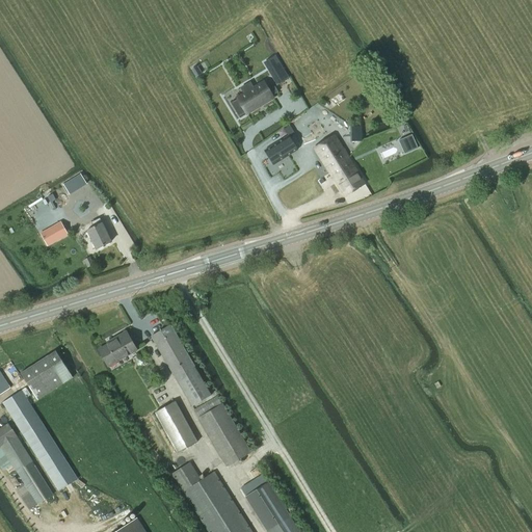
[(288,79),(278,64),(269,70),(278,84),(288,79)]
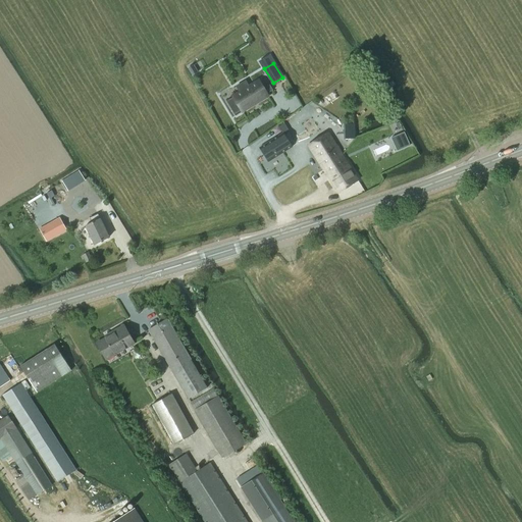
[(192,75),(197,72),(193,65),(188,68),(192,75)]
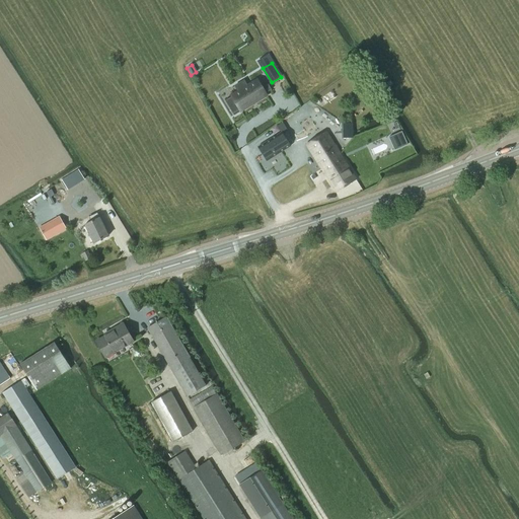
[(231,96),(231,97),(239,110),(240,112),(267,95),(265,93),(271,90),(268,84),(267,84),(267,85),(264,87),(265,88),(263,89),(256,80),(247,86),(243,81),(234,86),(238,91),(231,96)]
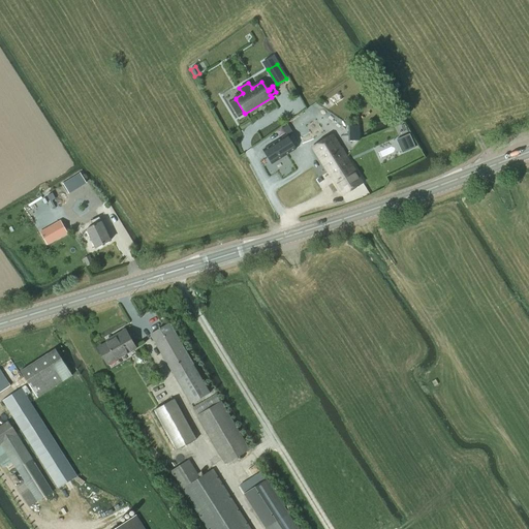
[(349,142),(359,141),(358,130),(348,130),(348,134),(348,137),(349,142)]
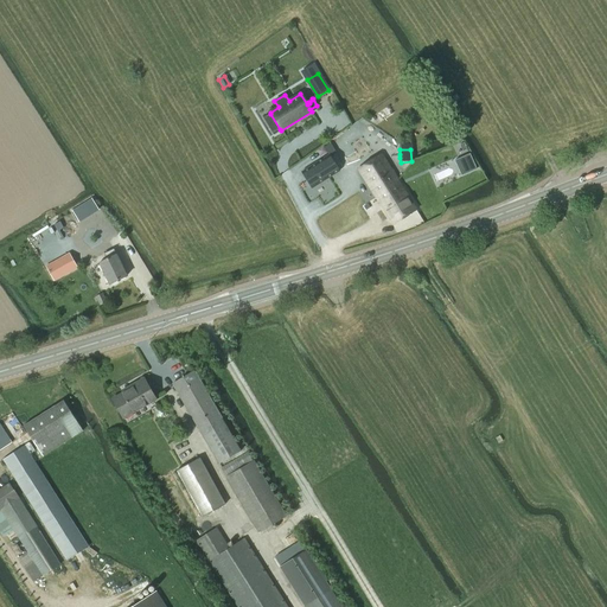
[(382,154),(358,168),(376,197),(398,183),(389,166),(387,163),(382,154)]
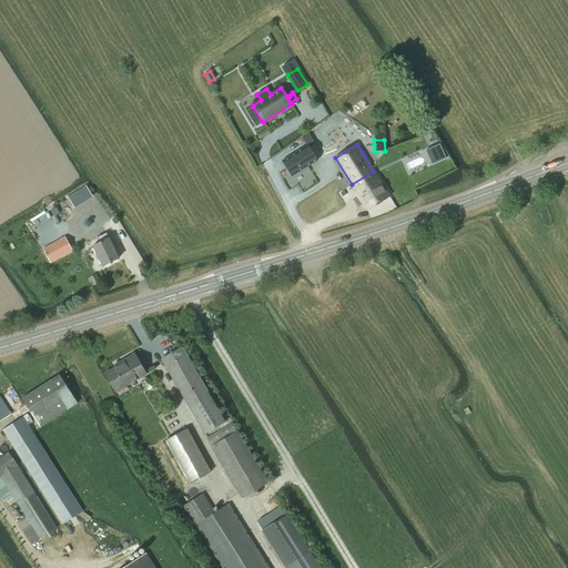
[(439,144),(430,149),(437,163),(446,159),(439,144)]
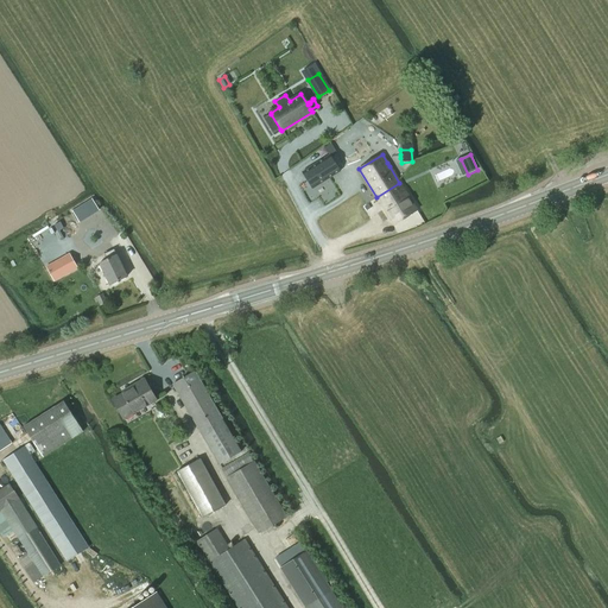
[(329,156),(303,172),(308,182),(312,189),(321,183),(324,182),(340,172),(329,156)]
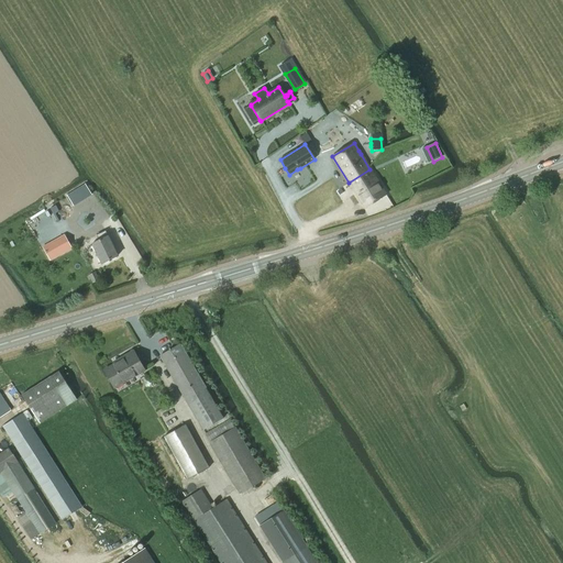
[(386,195),(370,169),(349,183),(365,208),(386,195)]
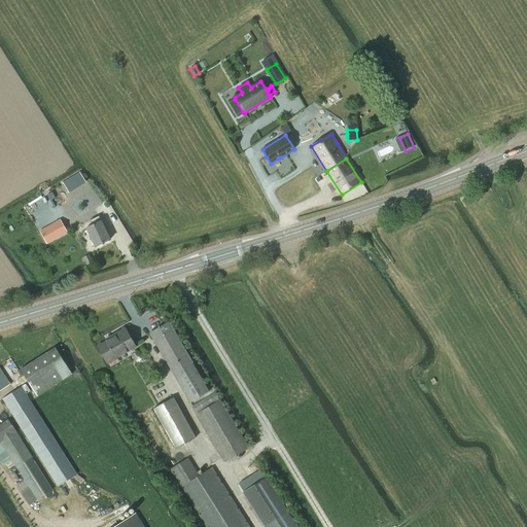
[(96,247),(111,240),(102,221),(101,221),(99,216),(91,220),(93,225),(88,229),(96,247)]
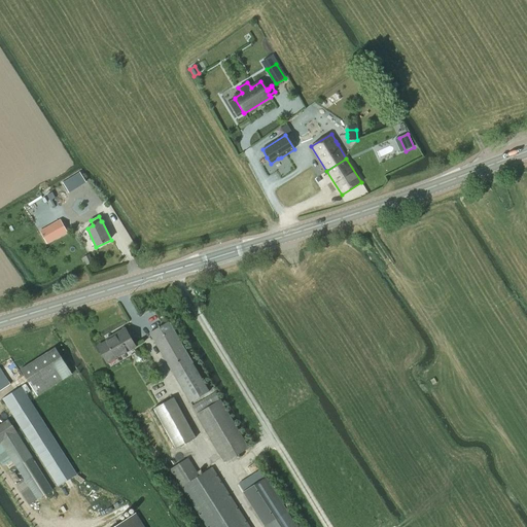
[(46,244),(67,233),(60,220),(40,232),(46,244)]
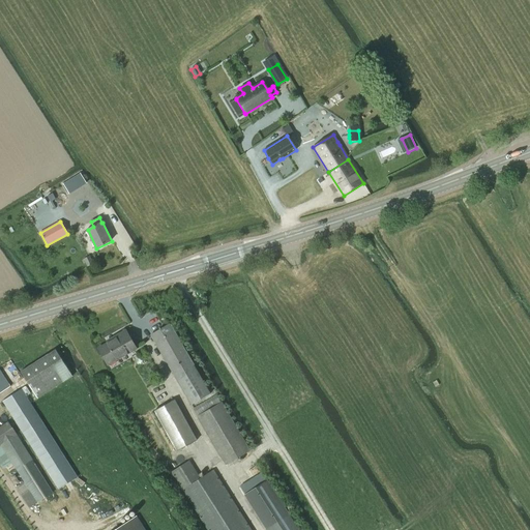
[(88,267),(94,264),(90,256),(84,259),(88,267)]
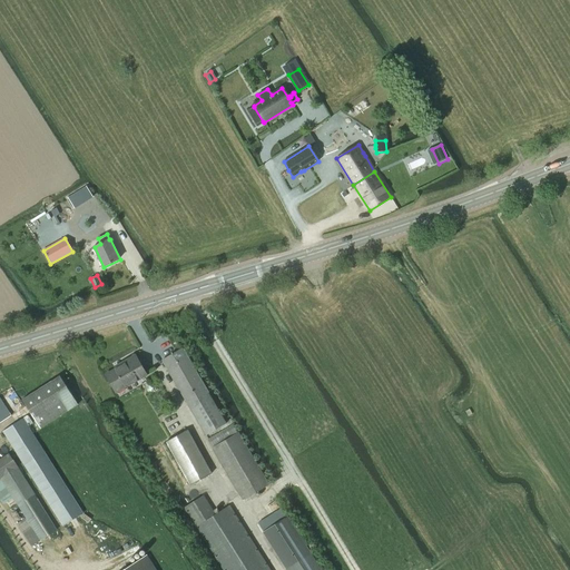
[(207,435),(227,423),(184,349),(164,361),(207,435)]
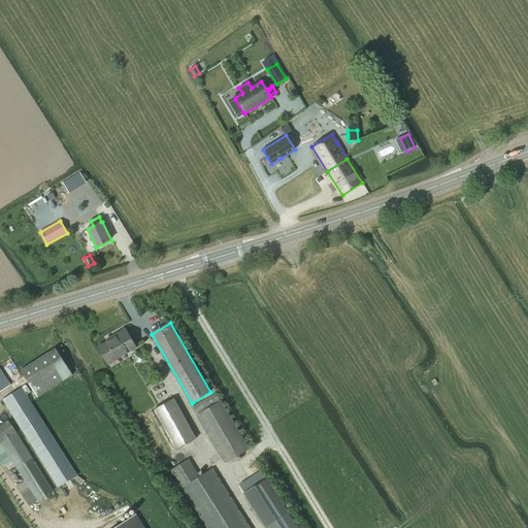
[(108,364),(136,348),(126,330),(116,336),(117,337),(99,348),(108,364)]
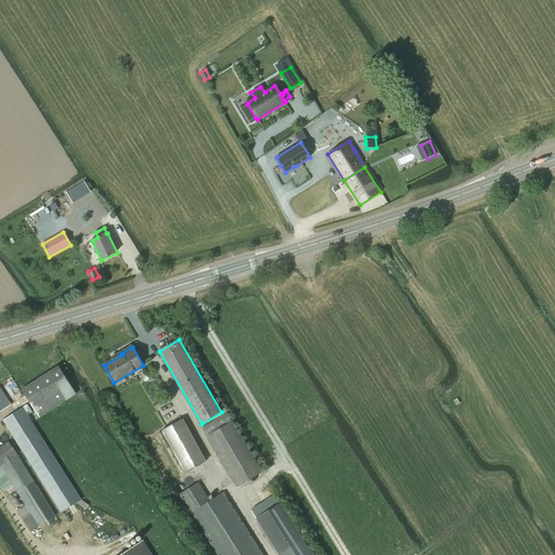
[(39,417),(76,394),(57,366),(21,390),(39,417)]
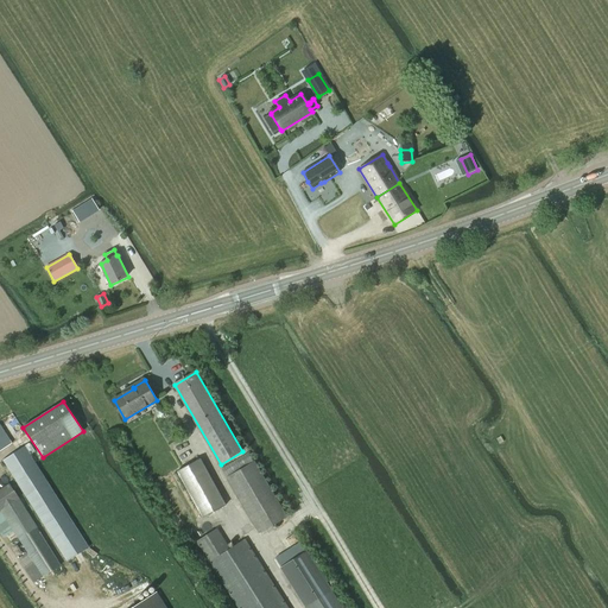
[(0,451),(12,444),(0,425),(0,451)]
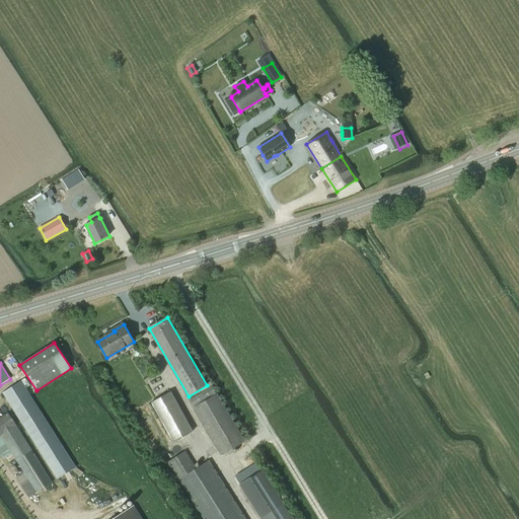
[(58,479),(76,468),(21,382),(3,393),(58,479)]
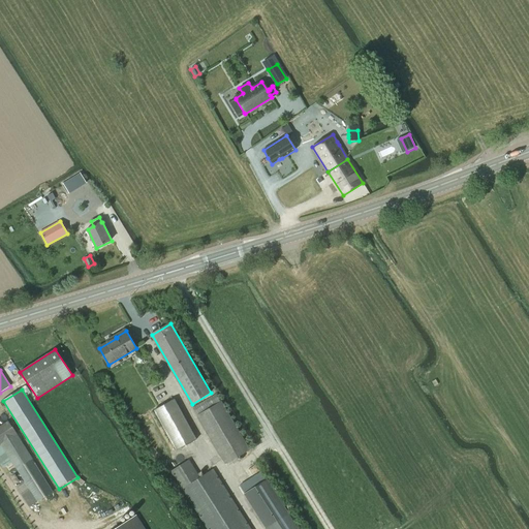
[(178,450),(197,439),(175,400),(156,410),(178,450)]
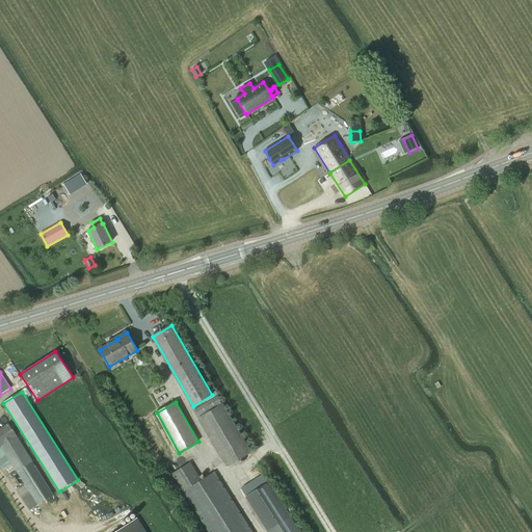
[(251,453),(222,404),(197,419),(225,468),(251,453)]
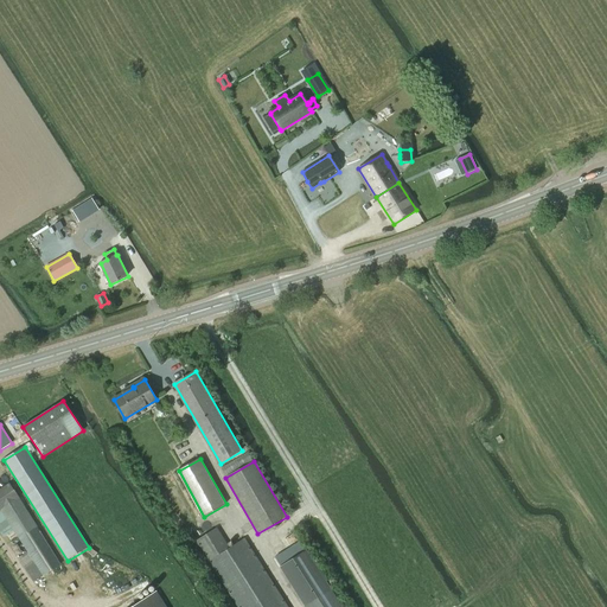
[(11,484),(0,490),(0,510),(1,510),(14,530),(29,553),(19,558),(34,582),(62,566),(19,498),(11,484)]
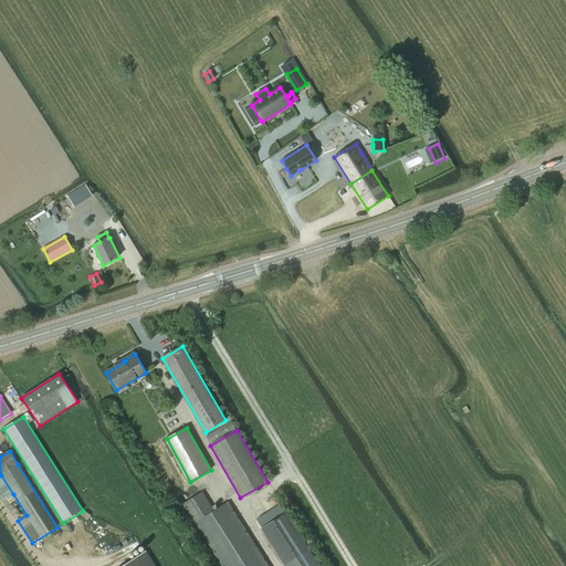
[(215,512),(202,492),(184,504),(222,565),(269,565),(229,503),(215,512)]
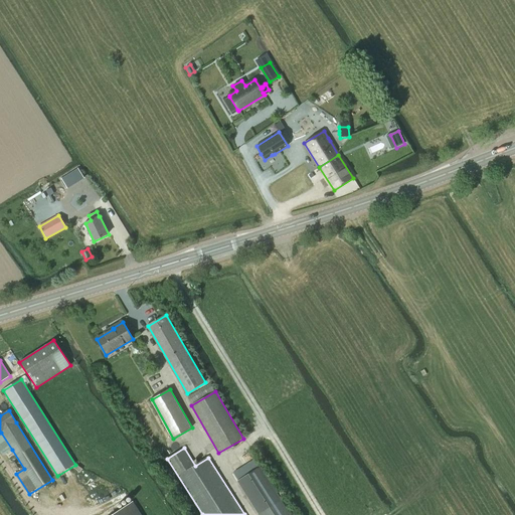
[(291,514),(260,467),(236,481),(258,514),(291,514)]
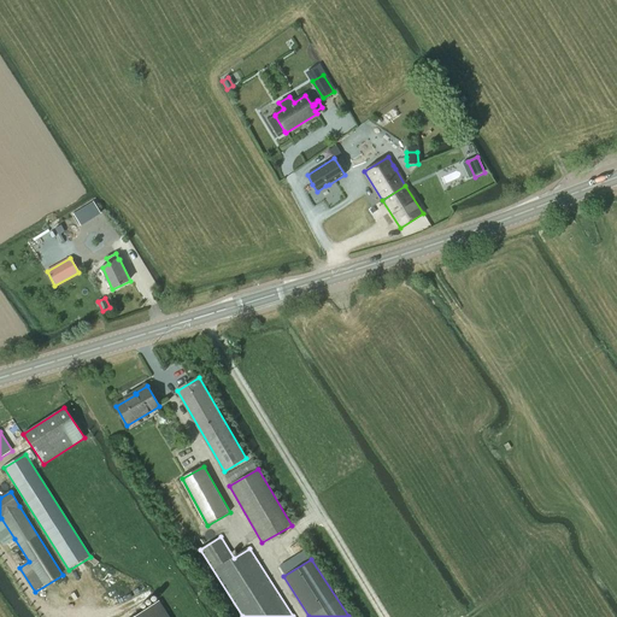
[(169,616),(160,603),(137,616),(169,616)]
